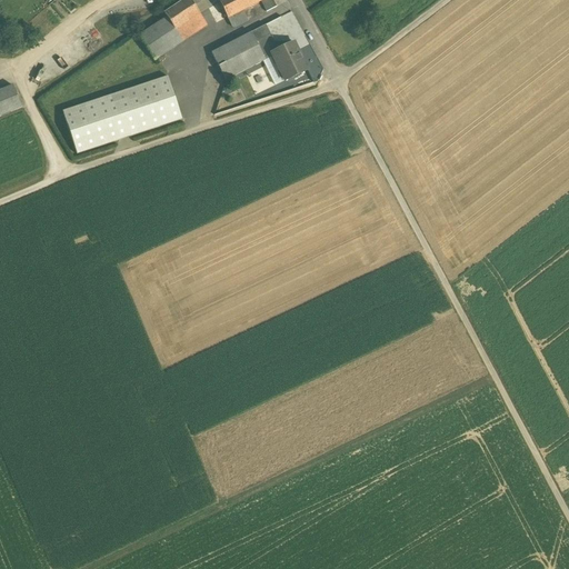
[(185,0),(165,15),(167,18),(176,31),(200,15),(193,6),(189,0),(185,0)]
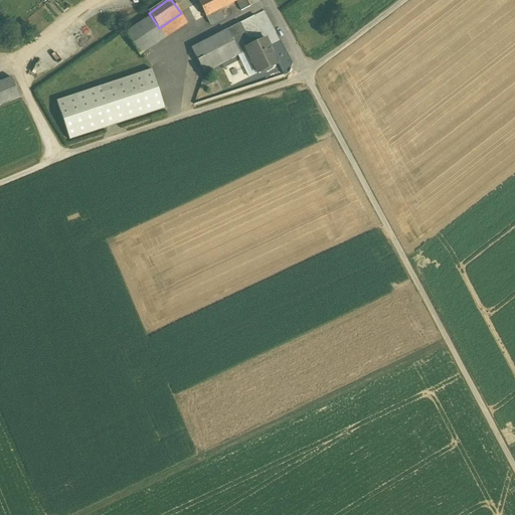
[(197,0),(206,17),(219,10),(236,1),(238,0),(197,0)]
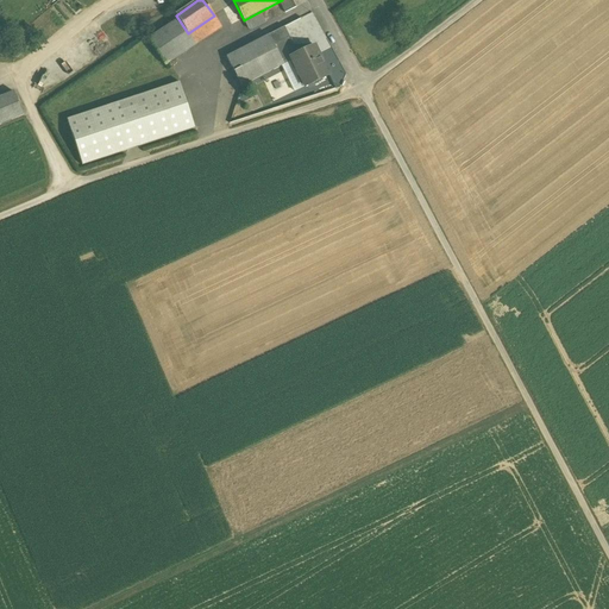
[(292,0),(282,0),(280,1),(284,13),(296,7),(292,0)]
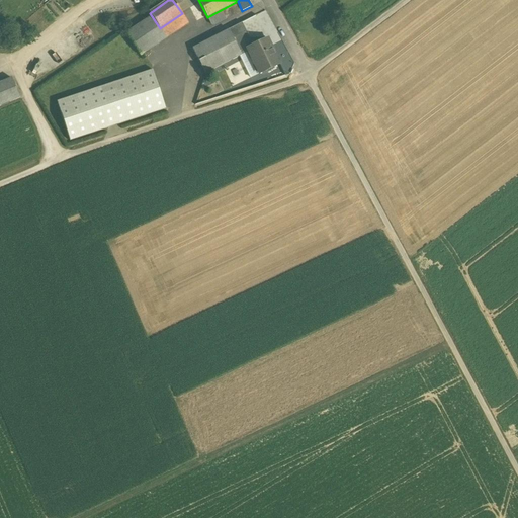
[(221,10),(207,17),(211,25),(214,25),(226,19),(221,10)]
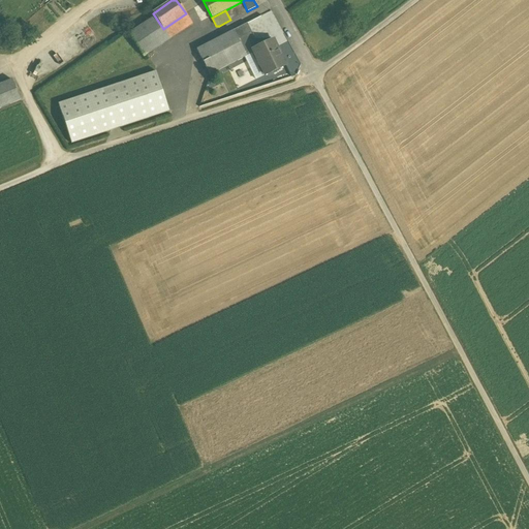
[(155,17),(129,34),(144,56),(169,39),(163,29),(155,17)]
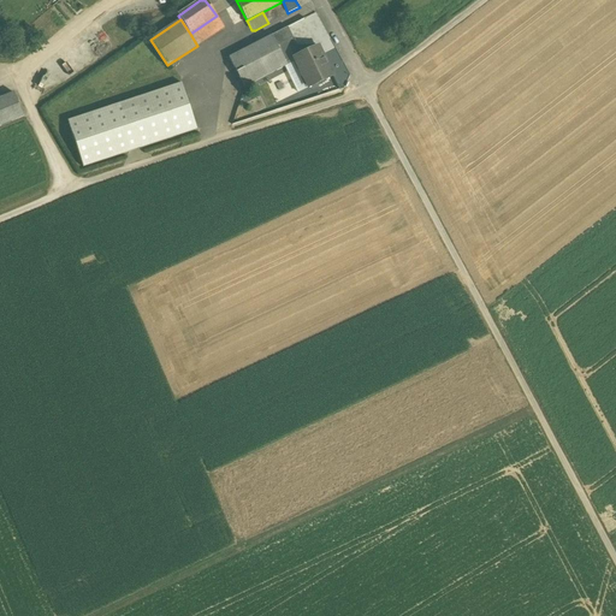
[(288,28),(272,35),(278,47),(294,39),(288,28)]
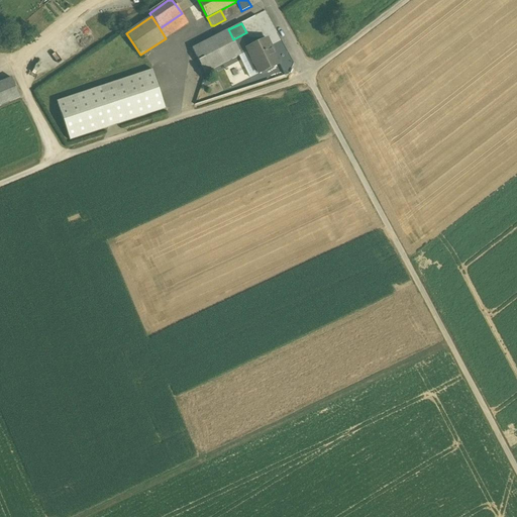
[(228,29),(192,48),(202,68),(205,74),(238,57),(241,55),(239,53),(233,39),(228,29)]
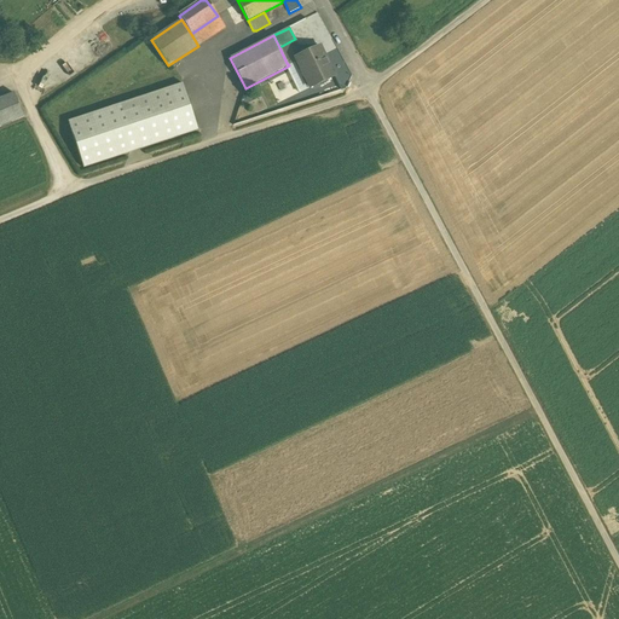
[(295,39),(279,47),(283,55),(299,46),(295,39)]
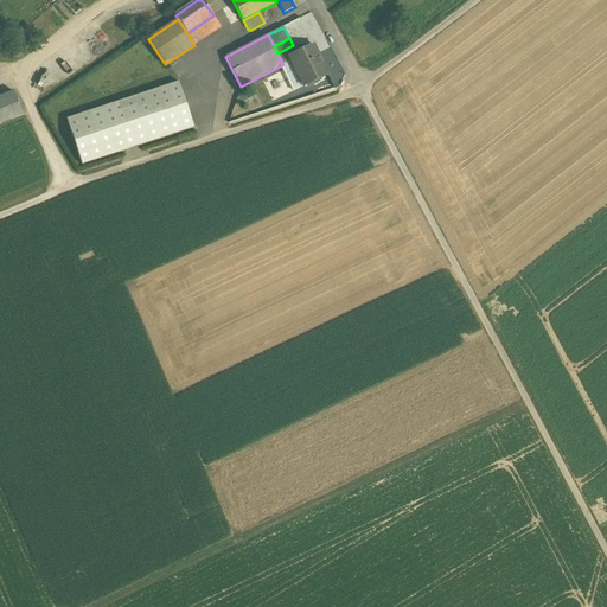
[(293,45),(278,53),(282,62),(289,58),(289,57),(296,53),(293,45)]
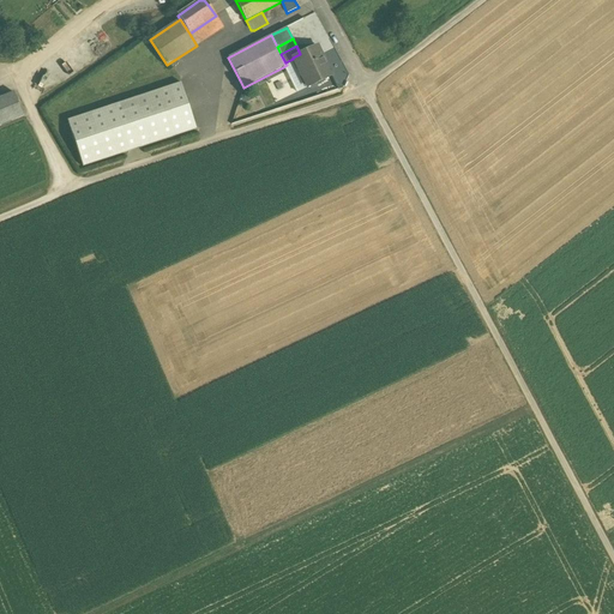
[(300,54),(293,58),(293,59),(307,88),(331,76),(317,46),(300,54)]
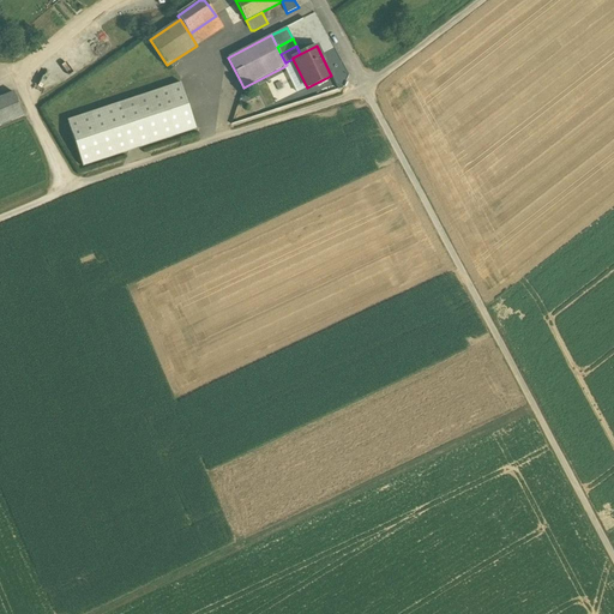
[(307,88),(293,59),(286,62),(284,62),(287,65),(283,67),(296,92),(307,88)]
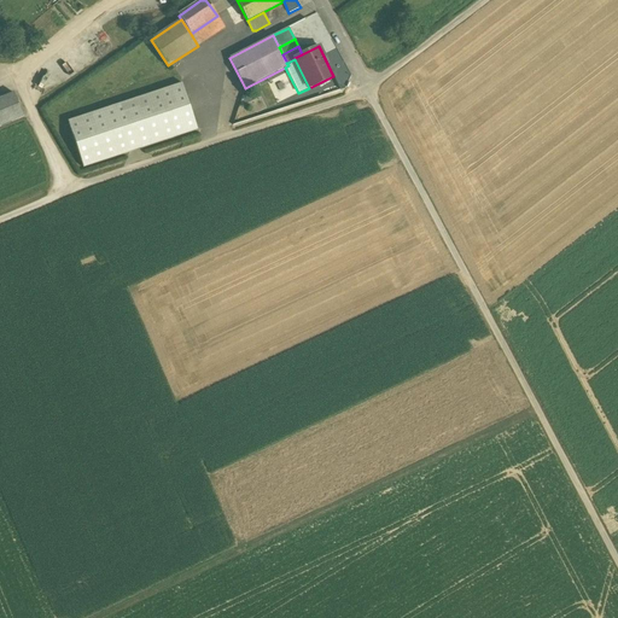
[(182,83),(68,122),(83,168),(198,129),(182,83)]
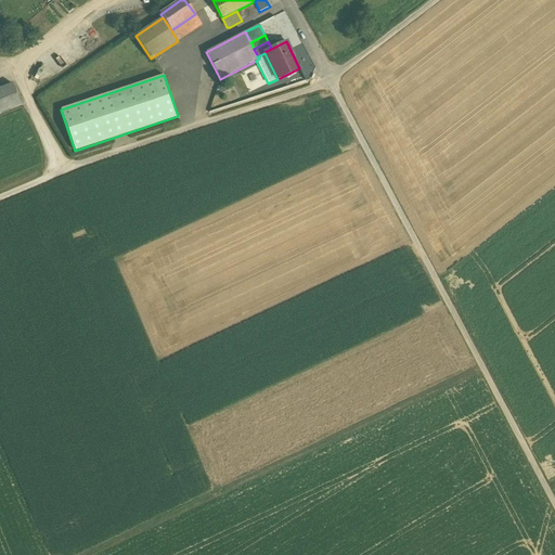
[(12,84),(0,88),(0,114),(22,105),(12,84)]
